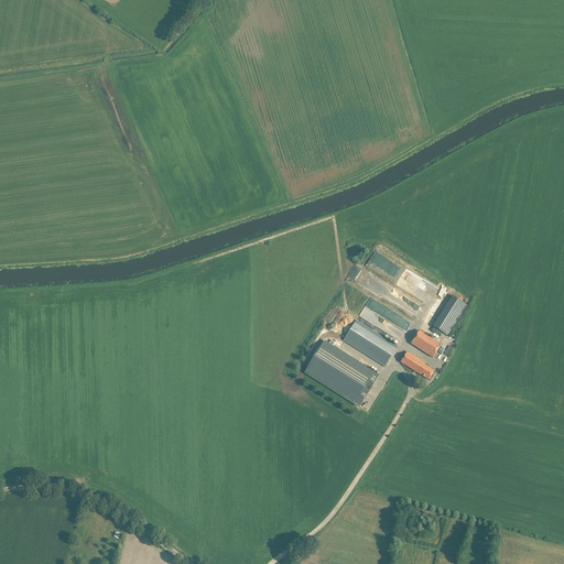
[(452,295),(433,326),(447,336),(467,305),(452,295)]
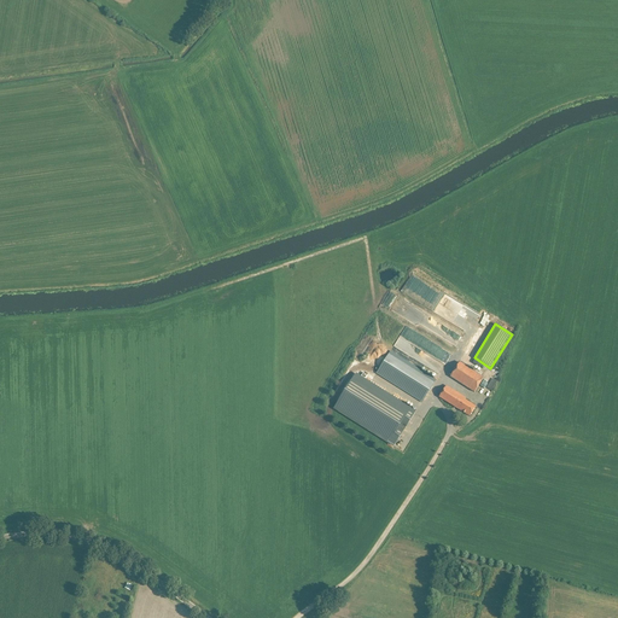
[(425,397),(436,380),(390,351),(377,373),(423,402),(425,397)]
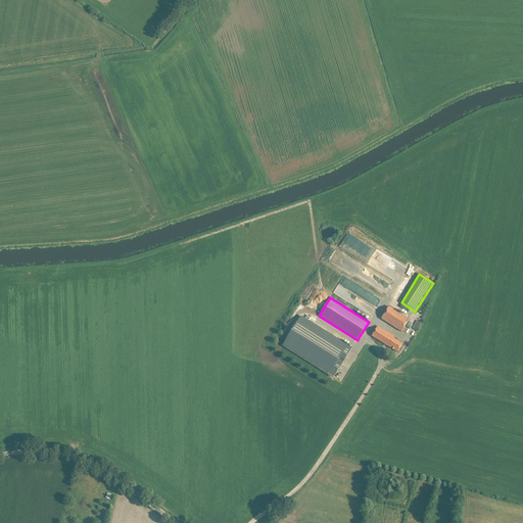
[(410,320),(389,306),(381,319),(401,332),(410,320)]
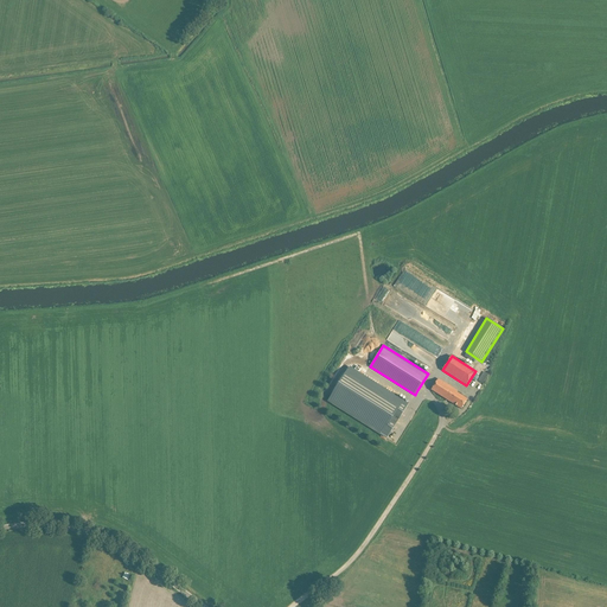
[(388,438),(408,406),(350,368),(328,401),(388,438)]
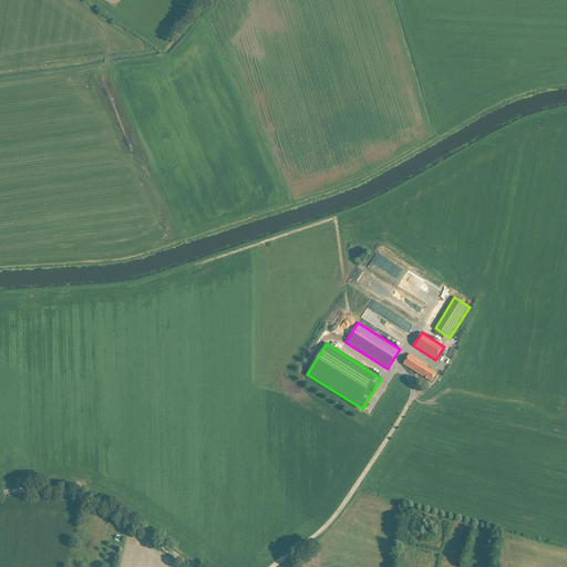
[(451,359),(456,350),(452,348),(446,356),(451,359)]
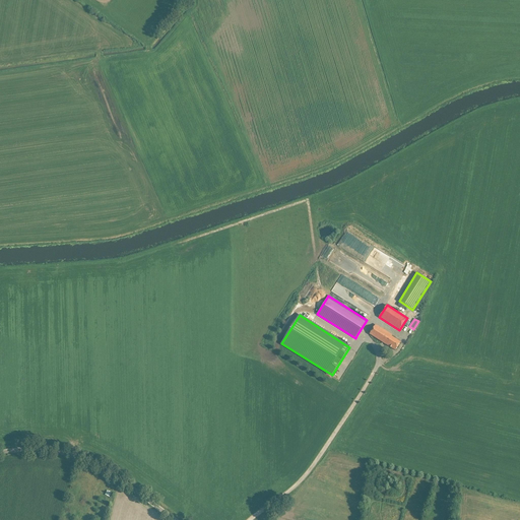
[(395,350),(398,346),(400,342),(391,336),(392,335),(376,325),(370,334),(395,350)]
